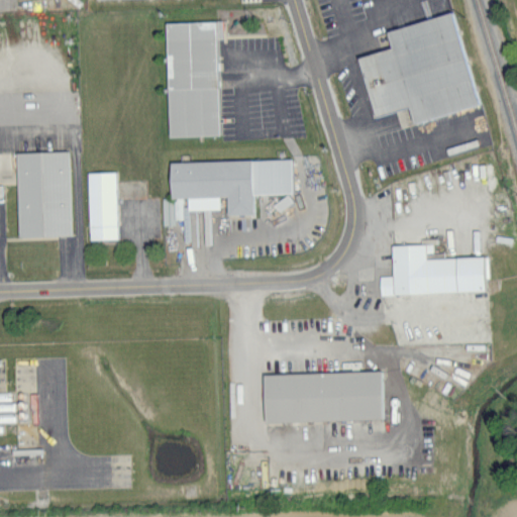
[(357,57),(373,116),(409,107),(412,121),(477,105),(453,12),(386,29),(391,48),(357,57)]
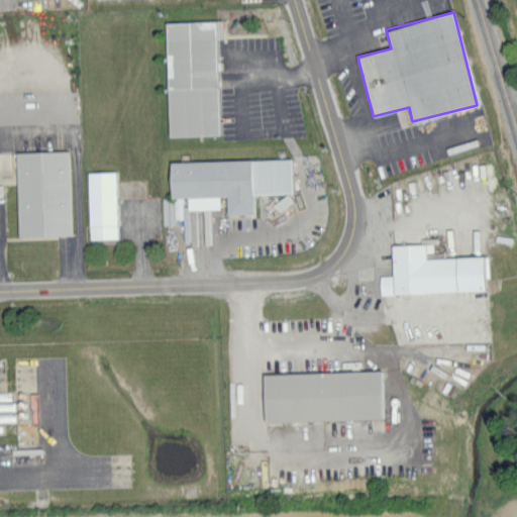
[(168,136),(219,134),(216,39),(222,38),(221,20),(165,21),(168,136)]
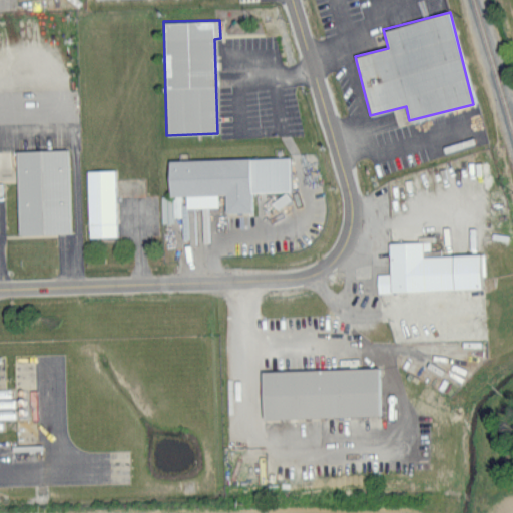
[(15,151),(17,234),(70,233),(68,150),(15,151)]
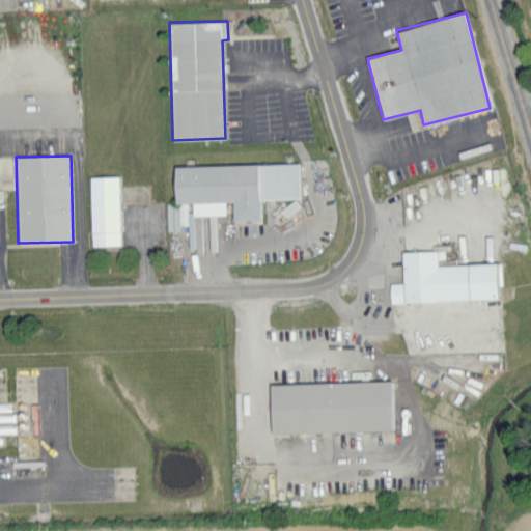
[(173,166),(173,202),(192,202),(192,215),(225,215),(225,201),(232,201),(233,221),(260,220),(260,199),(300,198),(299,164),(173,166)]
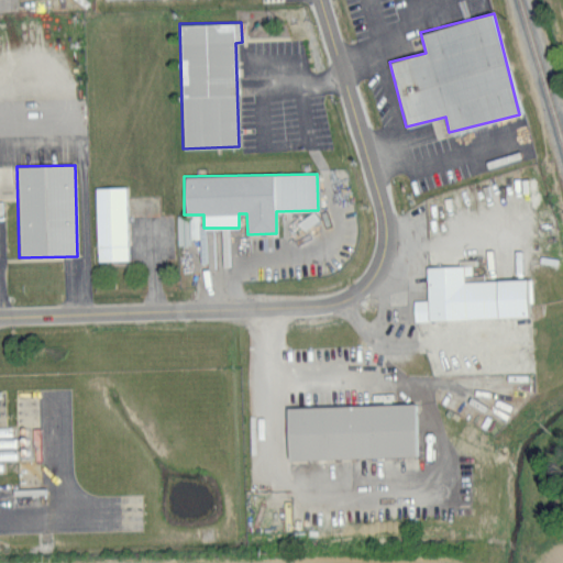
[(125,186),(95,187),(97,261),(128,260),(125,186)]
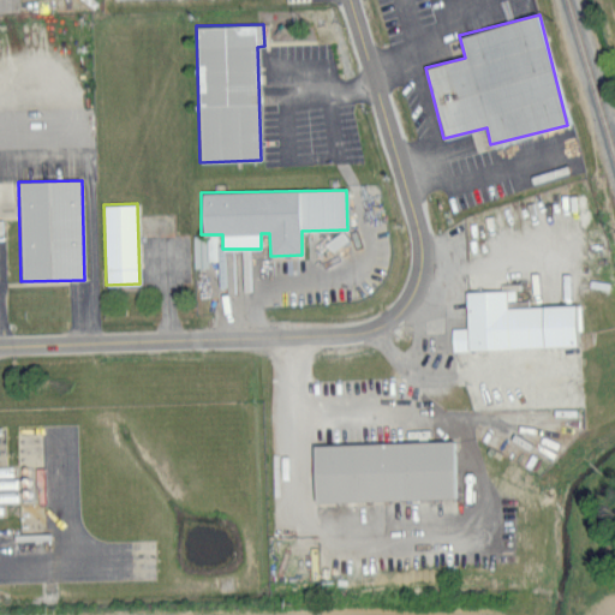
[(326,242),(332,251),(348,239),(342,231),(326,242)]
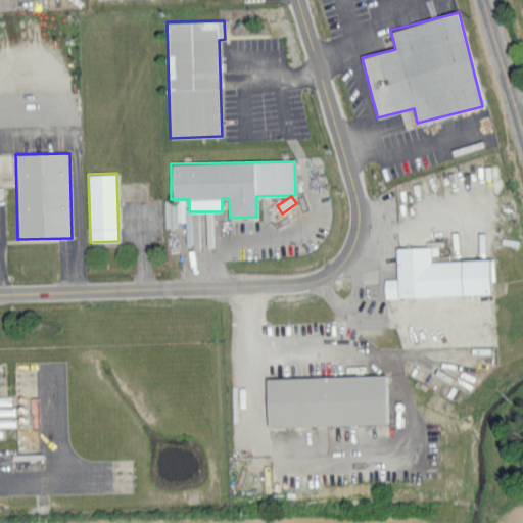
[(185,221),(185,200),(176,199),(176,220),(185,221)]
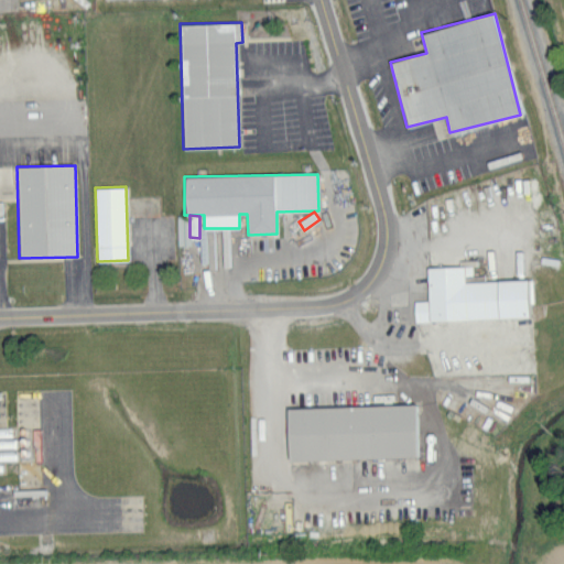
[(414,321),(529,317),(528,303),(533,303),(532,279),(473,281),(472,266),(426,267),(427,300),(413,300),(414,321)]
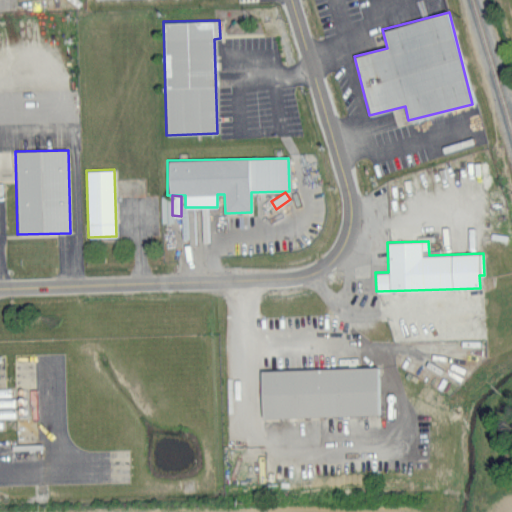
[(260,416),(378,413),(377,365),(259,368),(260,416)]
